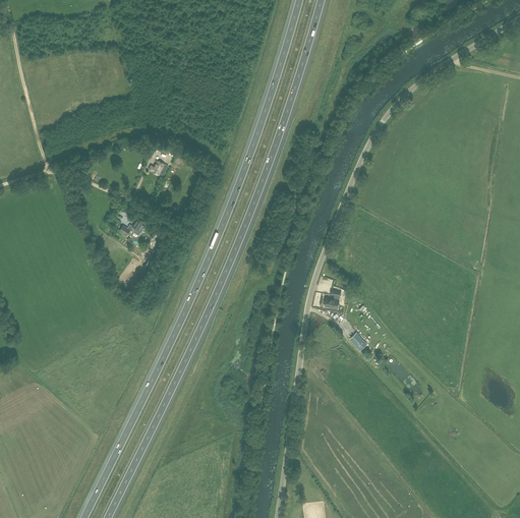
[(161,141),(158,149),(168,152),(170,145),(161,141)]
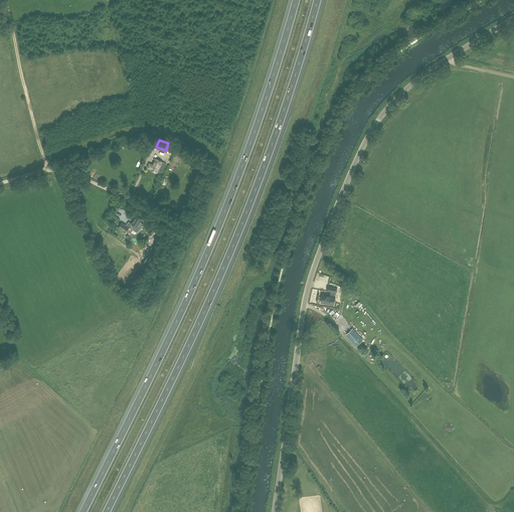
[(161,170),(165,161),(154,155),(152,160),(152,161),(152,162),(148,161),(147,164),(150,166),(149,167),(156,170),(157,168),(161,170)]
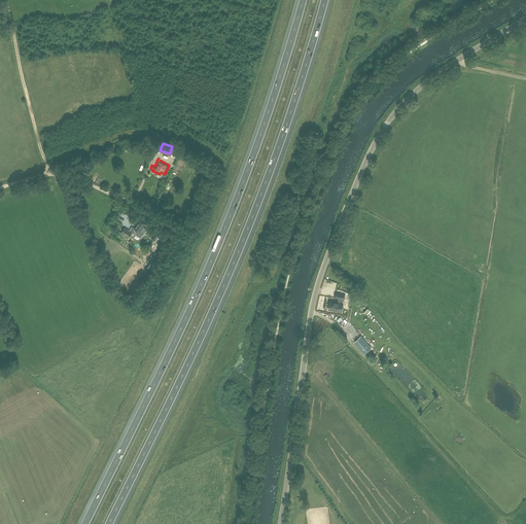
[(131,224),(129,228),(124,224),(120,230),(128,235),(131,230),(139,235),(145,225),(142,224),(144,221),(138,217),(133,225),(131,224)]
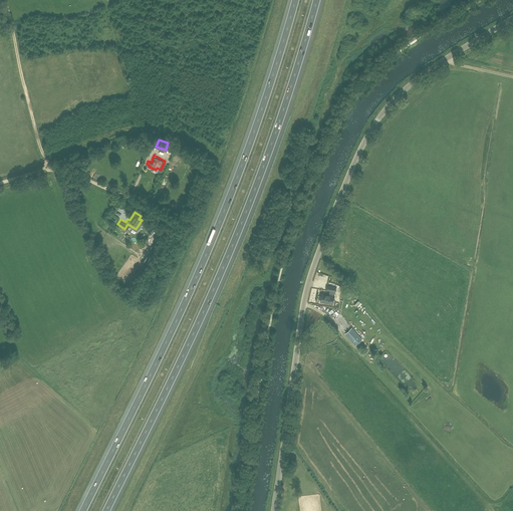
[(155,238),(148,249),(154,253),(155,251),(157,253),(163,243),(155,238)]
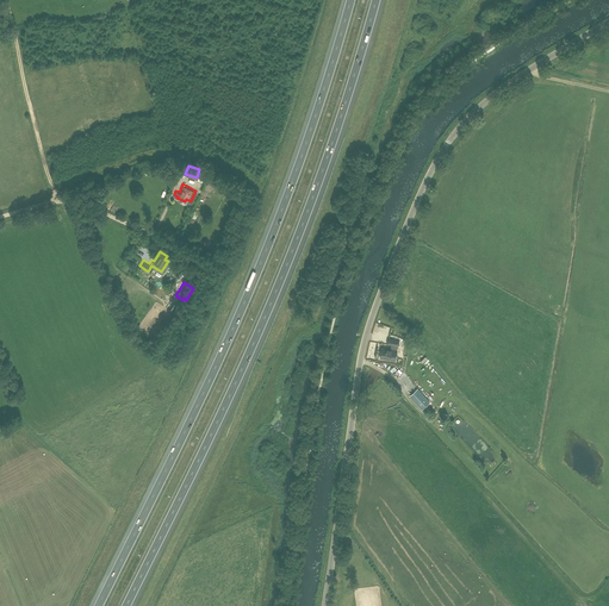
[(379,355),(395,357),(396,348),(397,343),(398,337),(387,335),(386,341),(390,342),(390,345),(381,344),(379,355)]
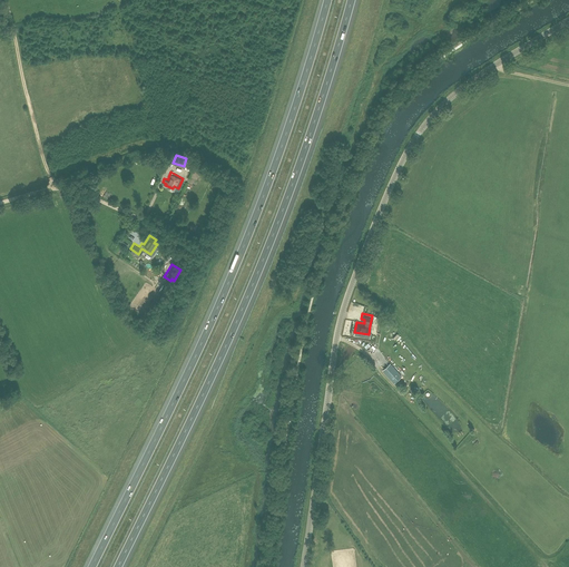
[(401,373),(390,360),(381,368),(393,380),(401,373)]
